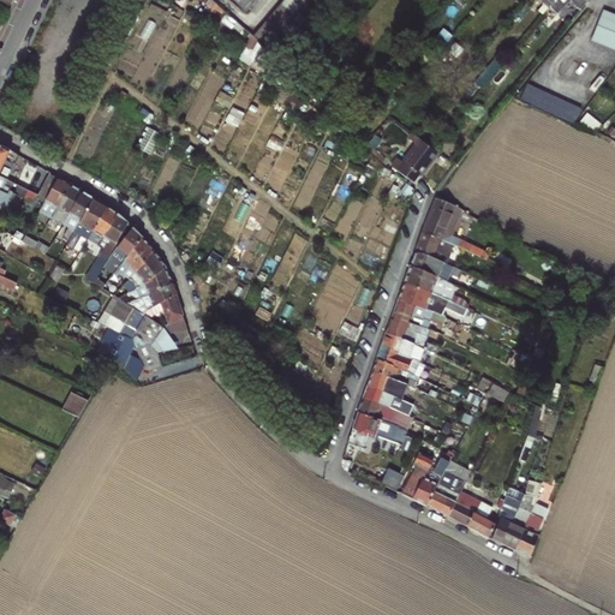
[(256,0),(230,0),(245,13),(256,0)]
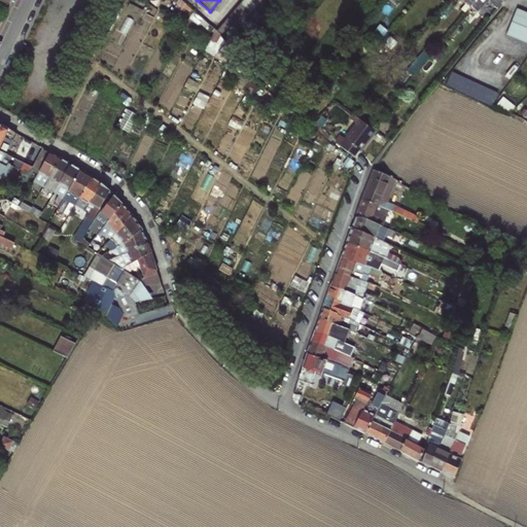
[(243,0),(217,31),(229,41),(264,0),(243,0)]
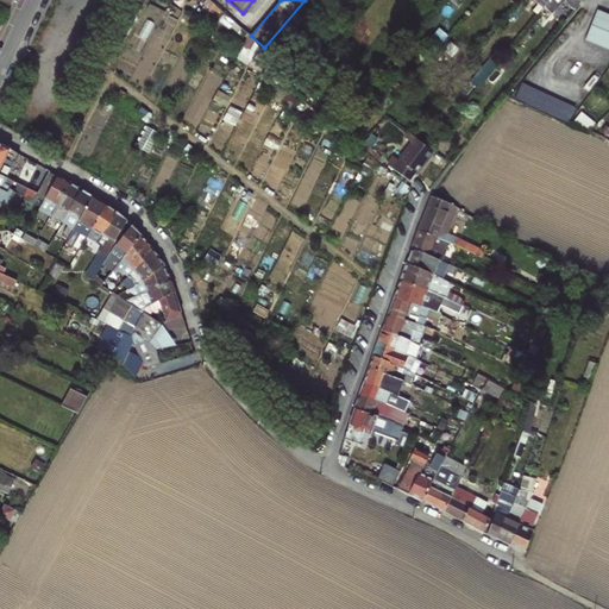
[(527,0),(541,12),(544,10),(547,5),(541,0),(527,0)]
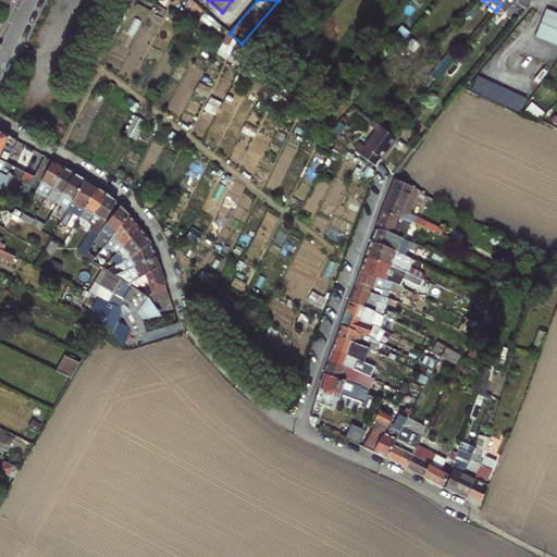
[(532,0),(502,0),(503,0),(504,1),(500,4),(497,9),(504,15),(516,1),(525,10),(532,0)]
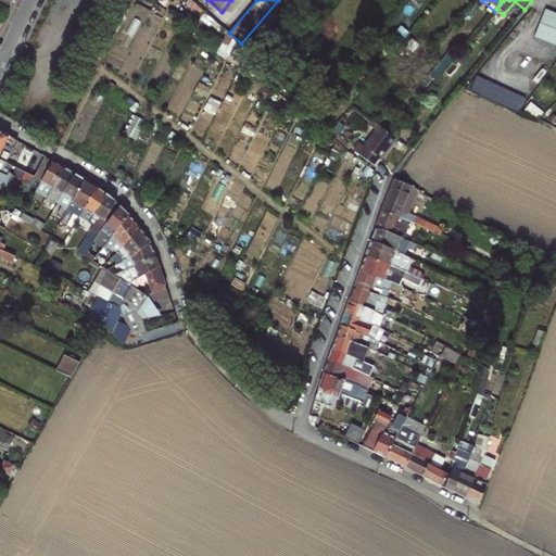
[(555,13),(545,10),(534,37),(555,45),(555,13)]
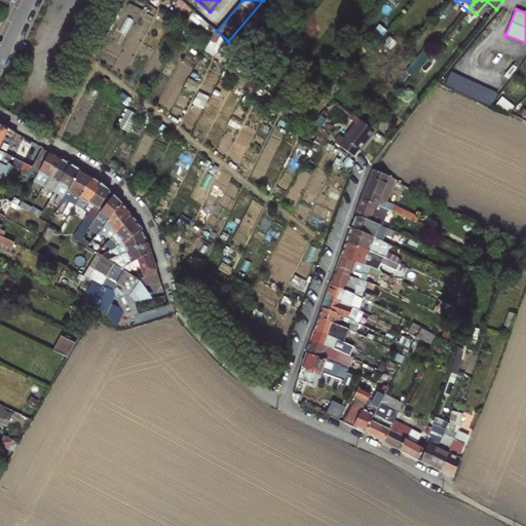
[(404,76),(409,81),(430,55),(425,51),(404,76)]
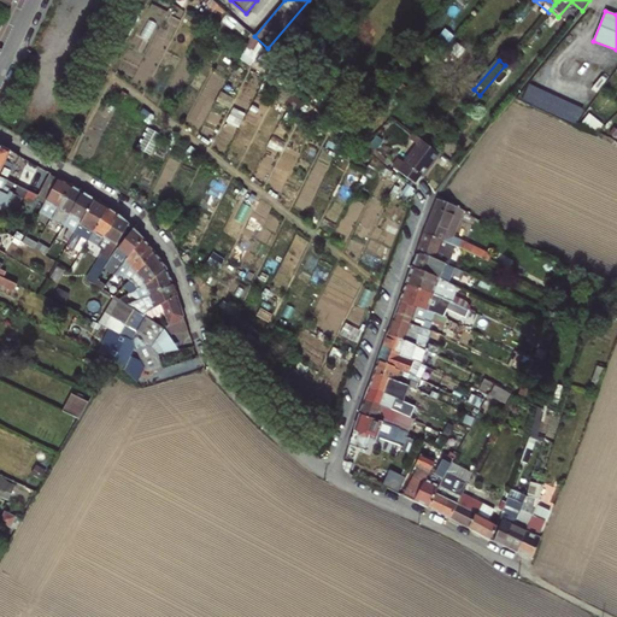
[(526,99),(579,122),(585,109),(532,86),(526,99)]
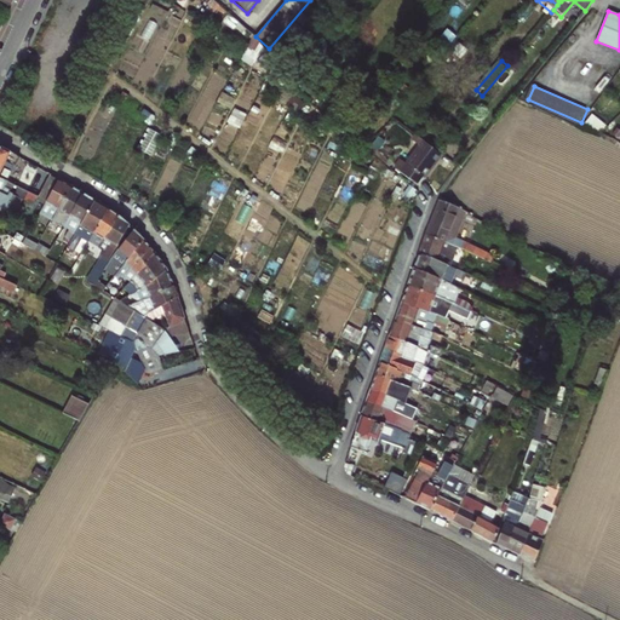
[(142,148),(153,153),(162,133),(153,128),(142,148)]
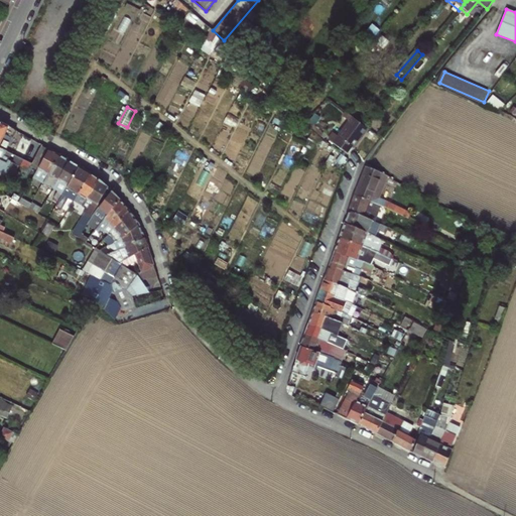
[(352,116),(347,112),(339,121),(346,126),(353,117),(352,116)]
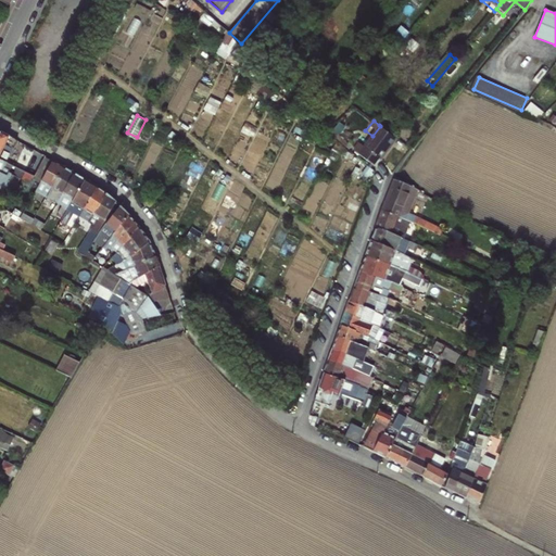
[(386,124),(382,127),(392,135),(395,130),(386,124)]
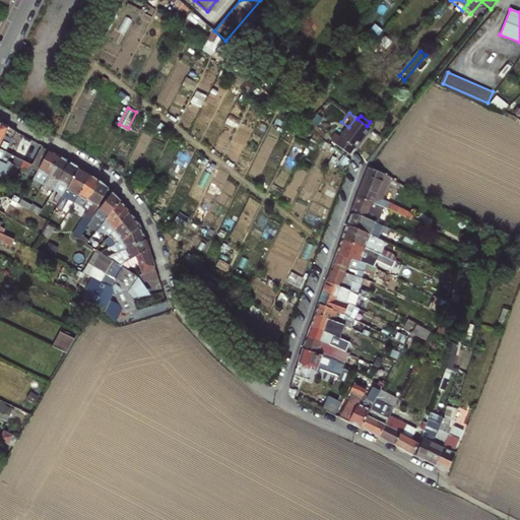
[(348,127),(335,144),(349,153),(353,147),(355,149),(371,129),(367,126),(358,119),(355,118),(348,127)]
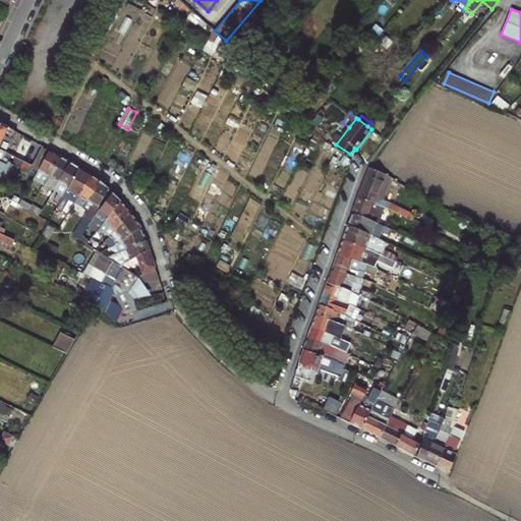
[(0,122),(0,149),(9,154),(13,156),(17,158),(22,161),(33,166),(34,163),(43,146),(36,141),(14,129),(0,122)]
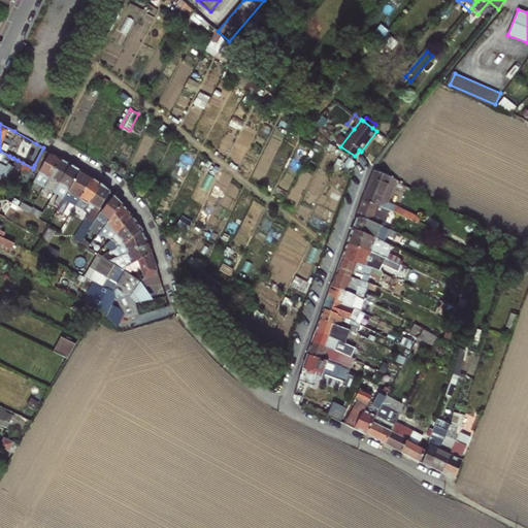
[(41,168),(51,152),(43,147),(34,165),(41,168)]
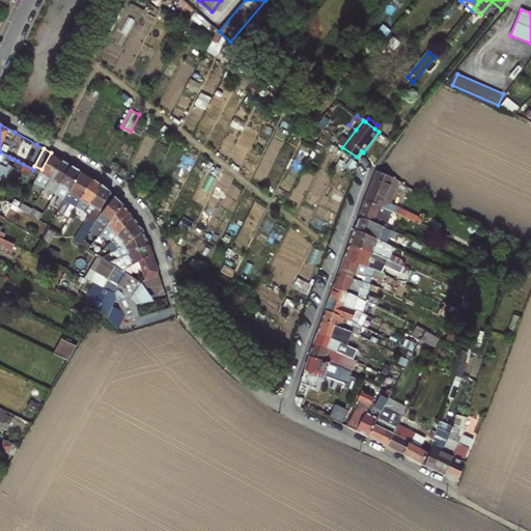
[(0,151),(0,165),(7,168),(8,164),(10,166),(11,164),(6,161),(9,157),(0,151)]
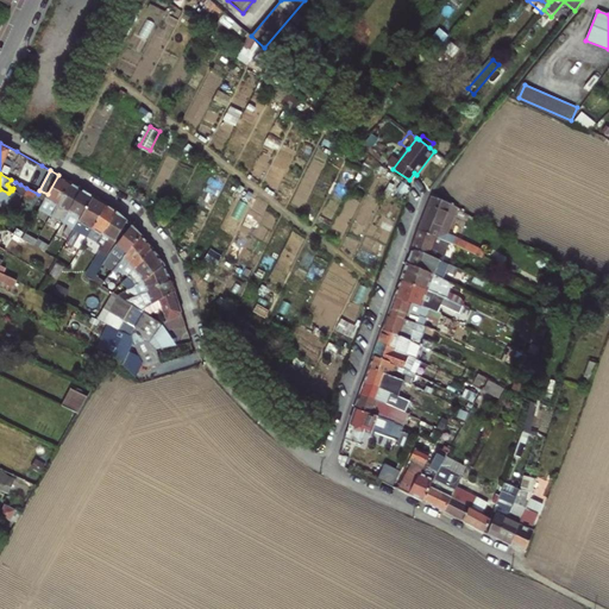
[(69,182),(58,175),(48,194),(45,199),(50,201),(45,211),(52,214),(69,182)]
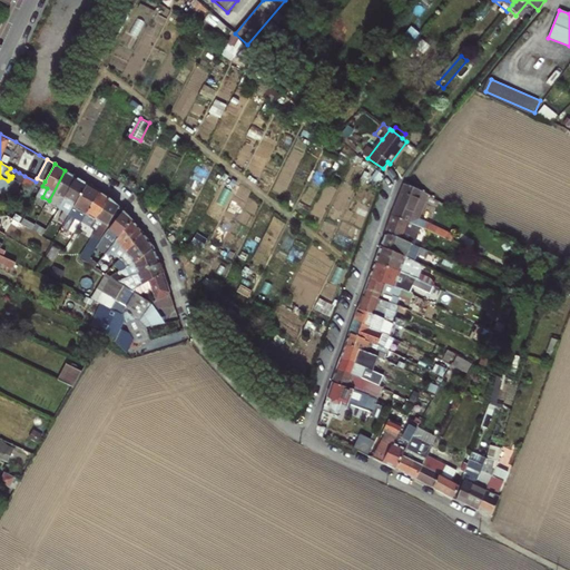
[(65,170),(49,200),(48,200),(49,202),(47,206),(51,209),(57,200),(61,203),(76,177),(65,170)]
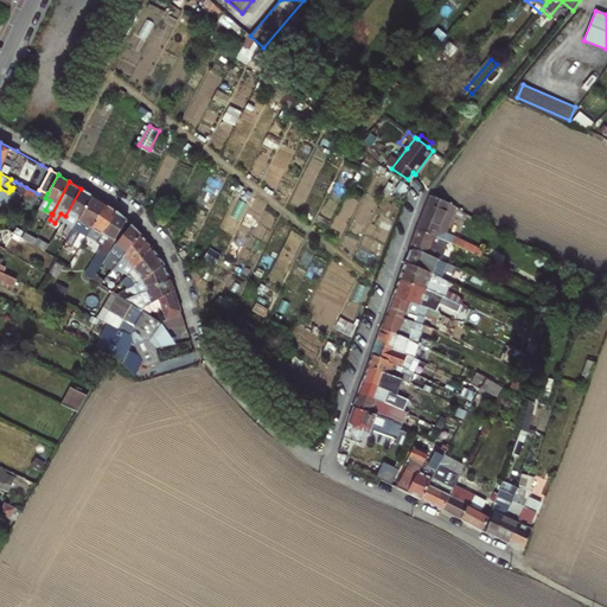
[(26,187),(20,184),(17,191),(23,195),(26,187)]
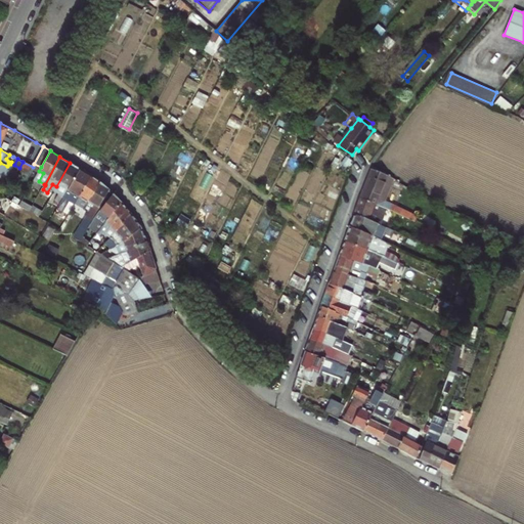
[(7,166),(0,163),(0,175),(3,177),(3,176),(9,179),(14,170),(16,172),(19,168),(14,165),(10,164),(8,162),(7,166)]
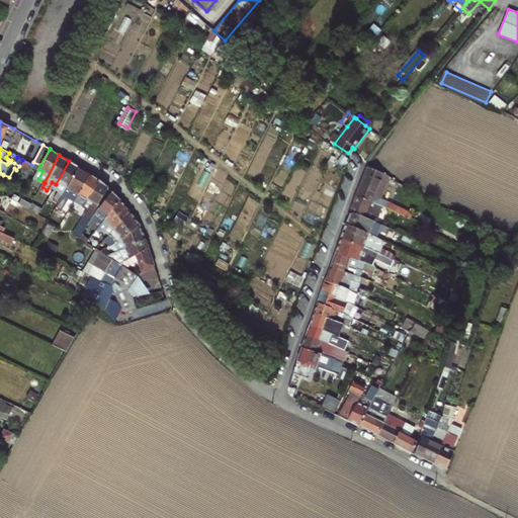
[(54,199),(60,202),(80,167),(69,161),(56,184),(53,189),(58,192),(54,199)]
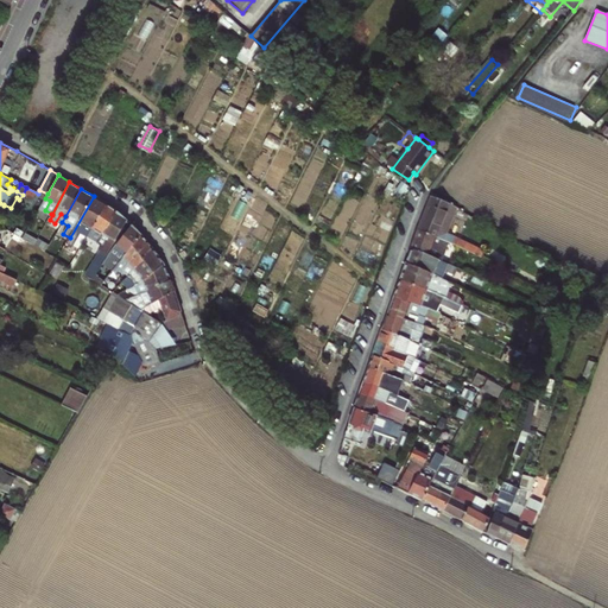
[(94,196),(70,238),(68,241),(74,245),(81,233),(84,225),(92,228),(106,203),(94,196)]
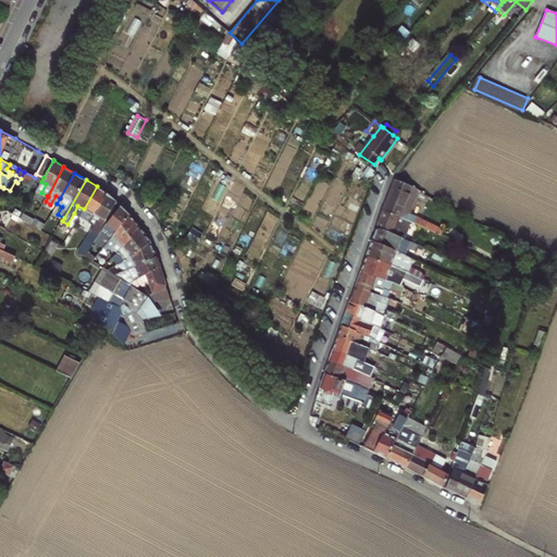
[(401,210),(411,187),(411,186),(395,180),(383,211),(413,223),(417,217),(408,212),(401,210)]
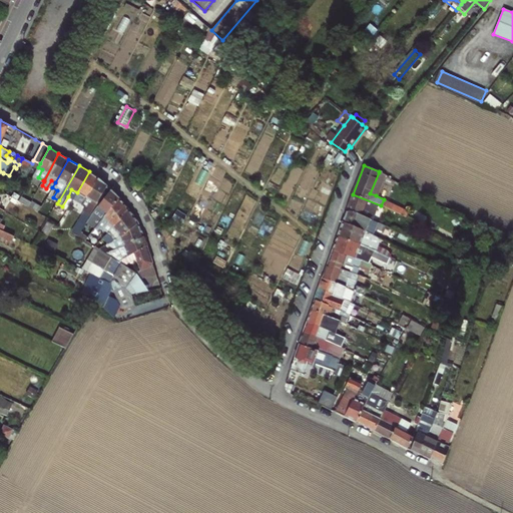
[(107,185),(89,171),(77,192),(73,197),(83,203),(82,204),(86,206),(83,210),(85,212),(81,218),(87,222),(91,215),(90,214),(107,185)]
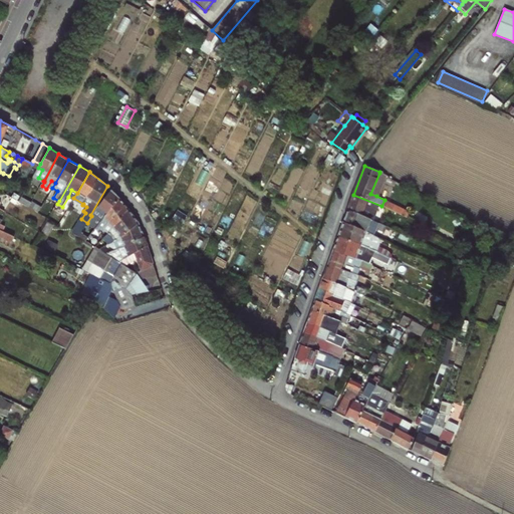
[(386,176),(379,173),(370,194),(376,196),(386,176)]
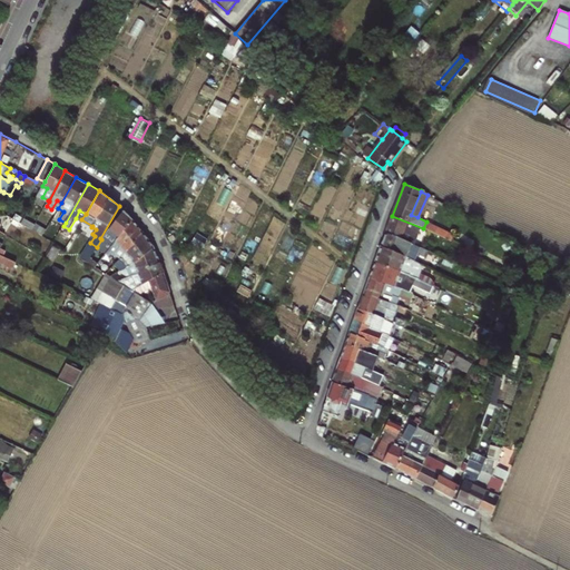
[(7,216),(0,210),(0,219),(35,239),(37,234),(31,231),(21,225),(7,216)]
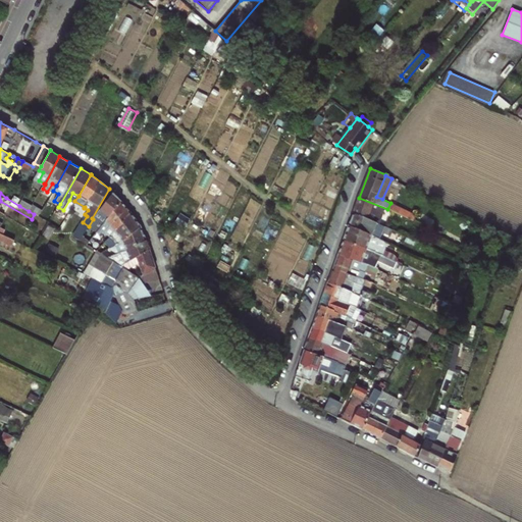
[(72,193),(69,200),(74,202),(74,201),(79,196),(72,193)]
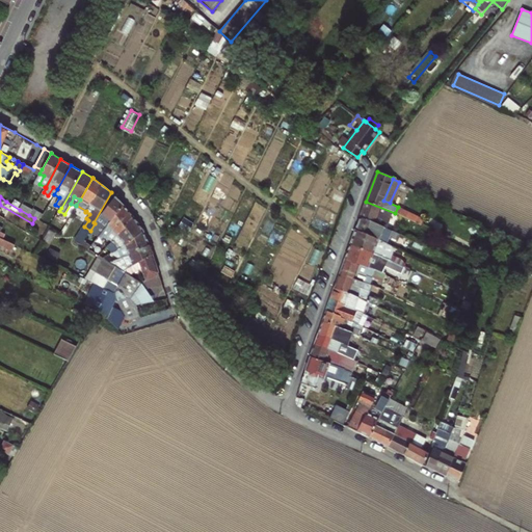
[(88,250),(106,228),(124,206),(115,196),(96,222),(101,225),(83,247),(88,250)]
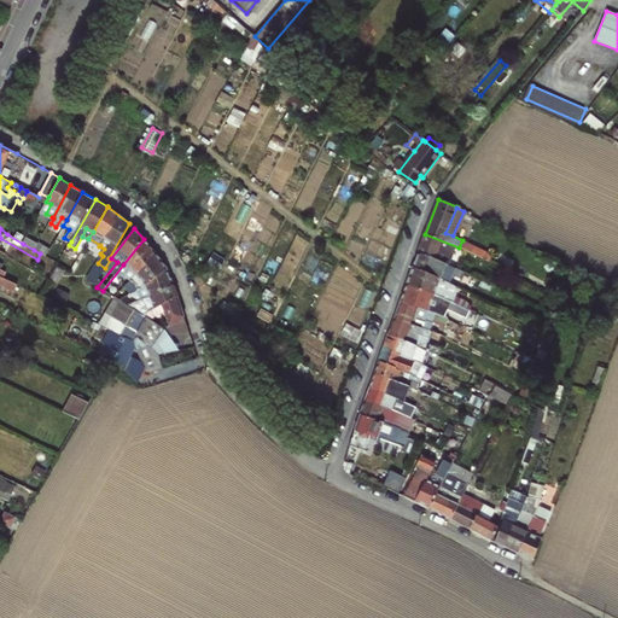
[(458,252),(459,248),(425,234),(418,252),(435,258),(438,252),(445,256),(448,250),(456,254),(458,252)]
